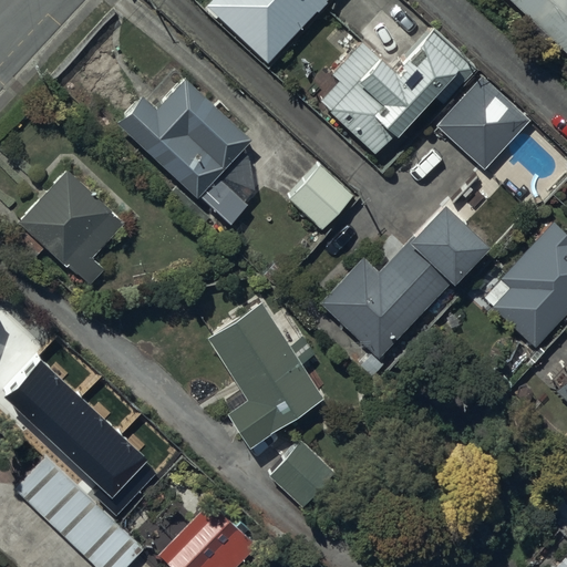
[(323,0),(208,0),(204,4),(266,63),(316,11),(317,12),(326,2),(323,1),(323,0)]
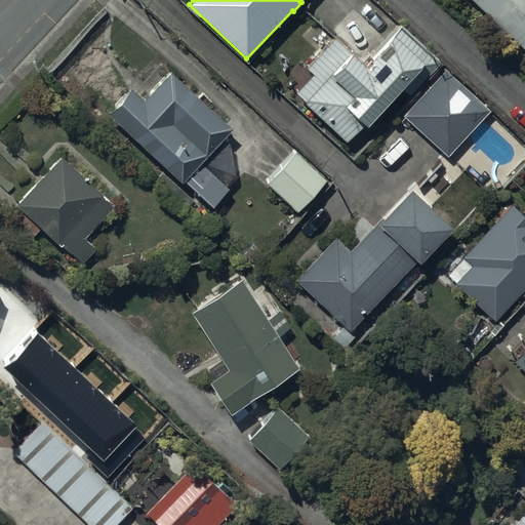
[(524,0),(472,0),(524,49),(524,0)]
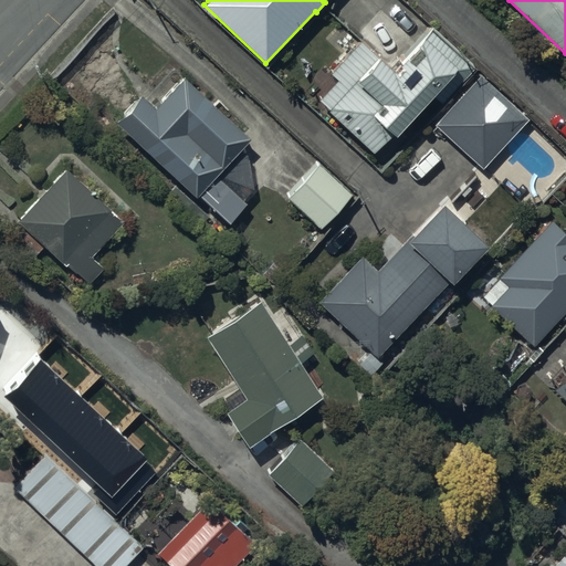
[(474,67),(432,30),(395,71),(360,40),(329,73),(336,80),(318,100),(329,109),(327,113),(374,155),(394,134),(396,135),(433,94),(442,103),(474,67)]
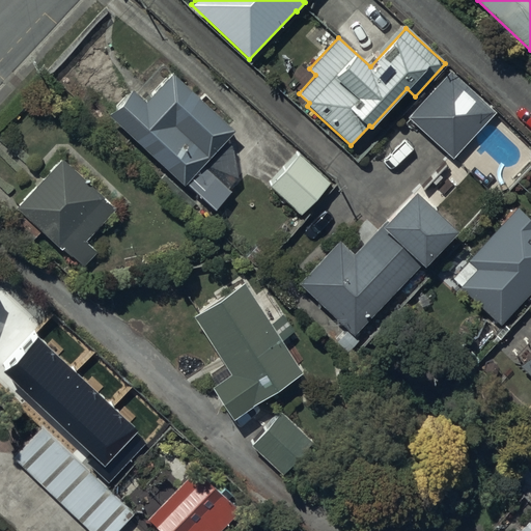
[(495,111),(450,72),(410,117),(454,157),(495,111)]
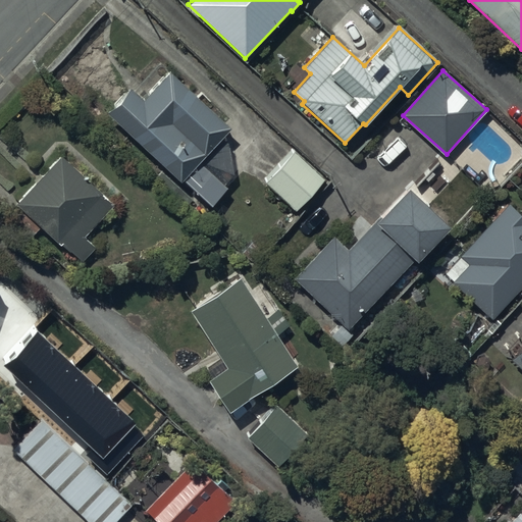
[(145,100),(129,87),(105,113),(184,183),(185,180),(214,205),(227,189),(225,185),(237,174),(228,144),(221,138),(229,127),(168,73),(145,100)]
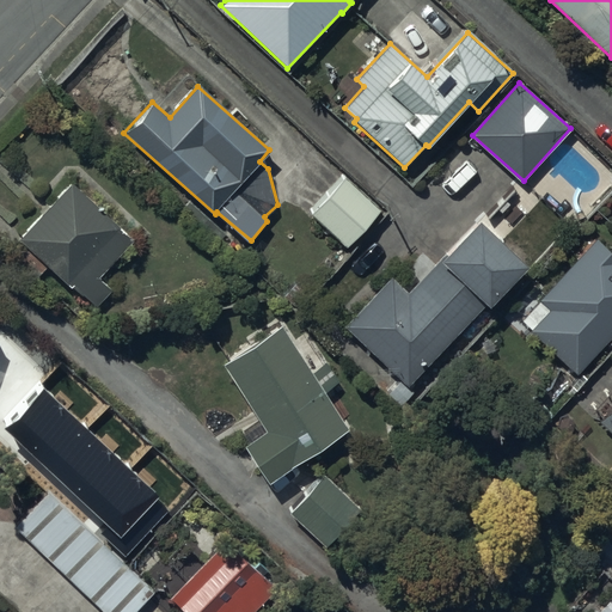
[(380,212),(343,179),(312,215),(348,248),(380,212)]
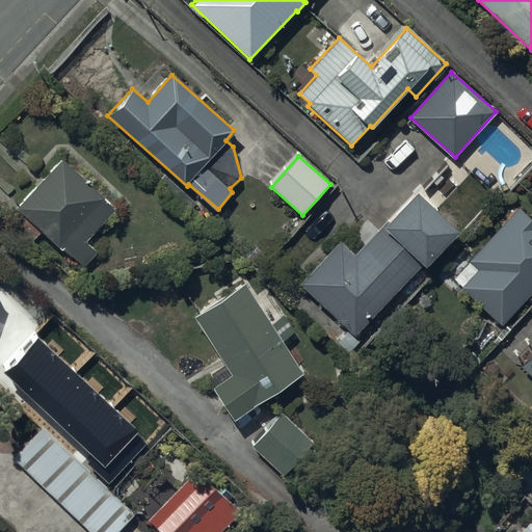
[(117,208),(62,158),(18,207),(84,267),(97,253),(85,242),(117,208)]
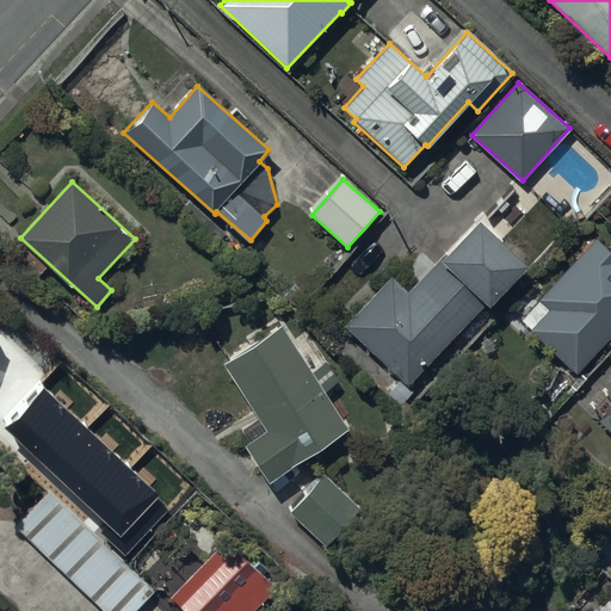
[(488,307),(528,266),(477,220),(407,294),(390,277),(345,325),(407,384),(485,303),(488,307)]
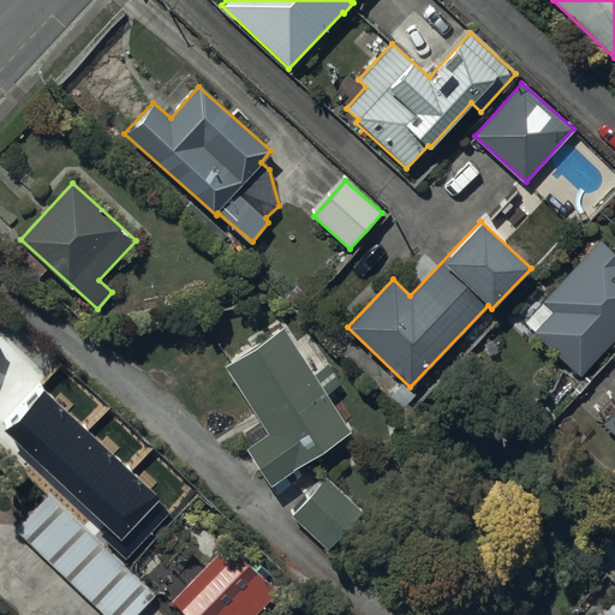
[(614,252),(601,240),(524,324),(579,375),(614,335),(614,252)]
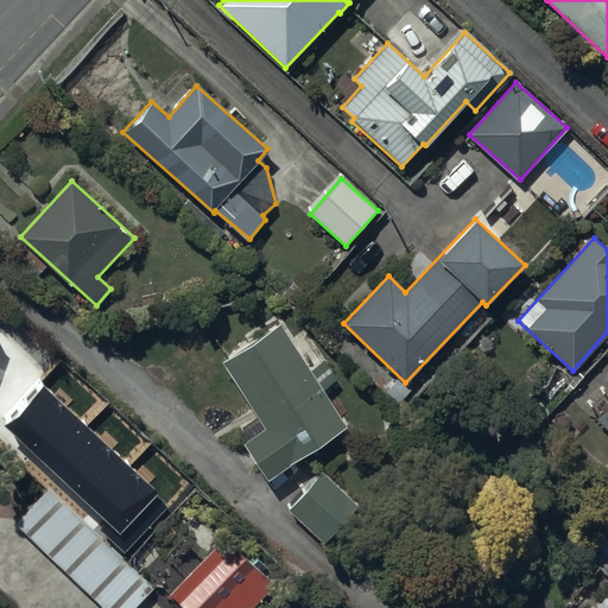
[(348,426),(279,323),(221,362),(266,430),(244,445),(267,480),(348,426)]
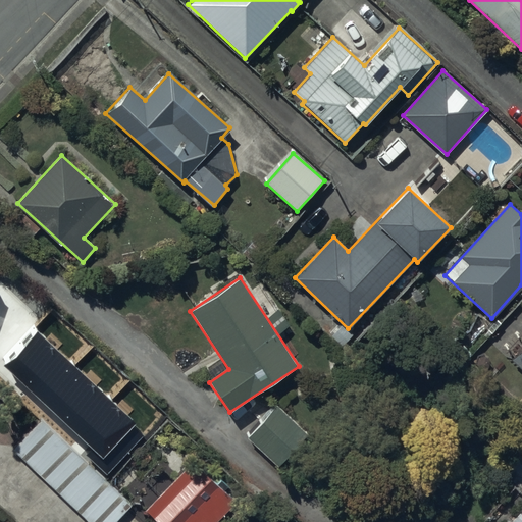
[(34,327),(3,360),(102,453),(133,420),(34,327)]
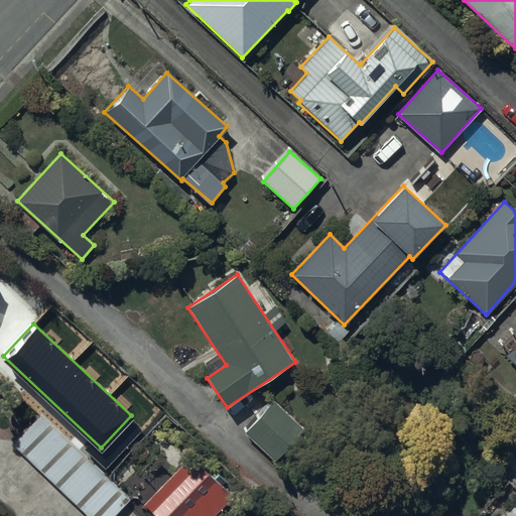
[(304,430),(272,401),(243,433),(275,463),(304,430)]
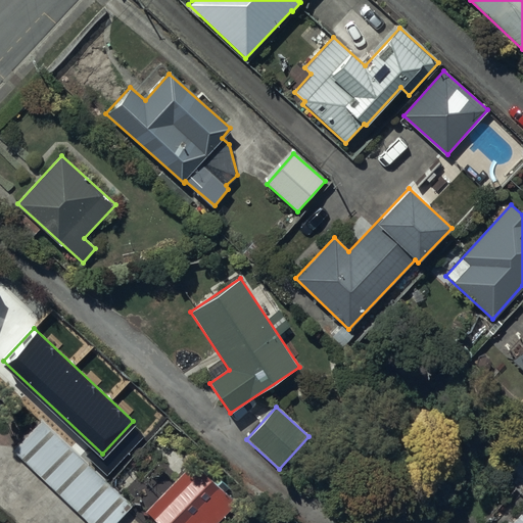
[(40,416),(12,445),(93,522),(108,522),(131,500),(40,416)]
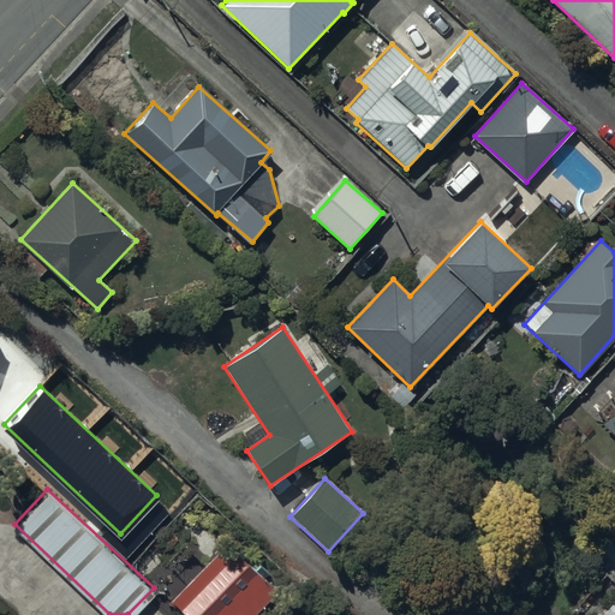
[(187,614),(255,614),(278,592),(227,544),(173,601),(187,614)]
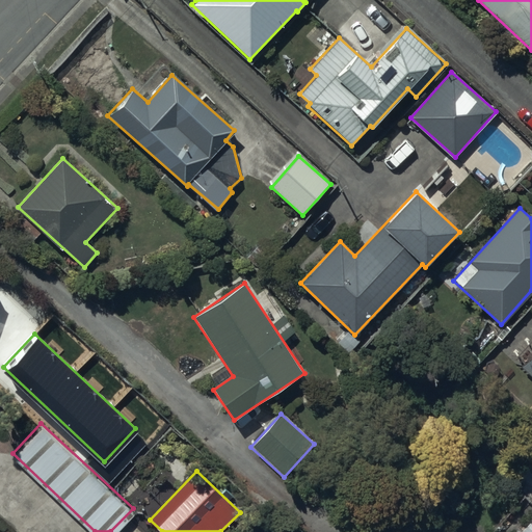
[(531,531),(531,523),(523,531),(531,531)]
